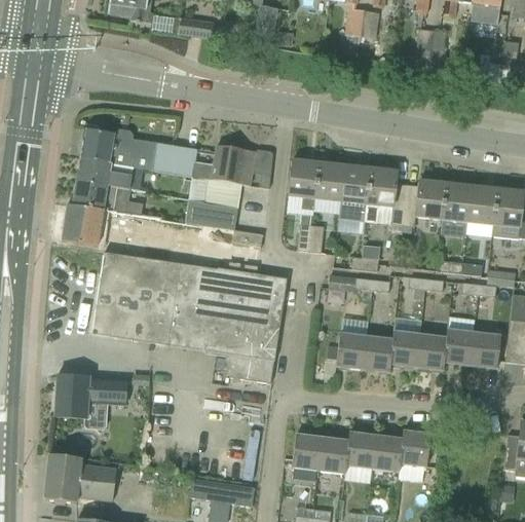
[(151,11),(152,0),(109,0),(108,12),(123,14),(125,6),(133,7),(130,21),(144,23),(144,22),(151,23),(150,30),(212,38),(214,22),(151,11)]
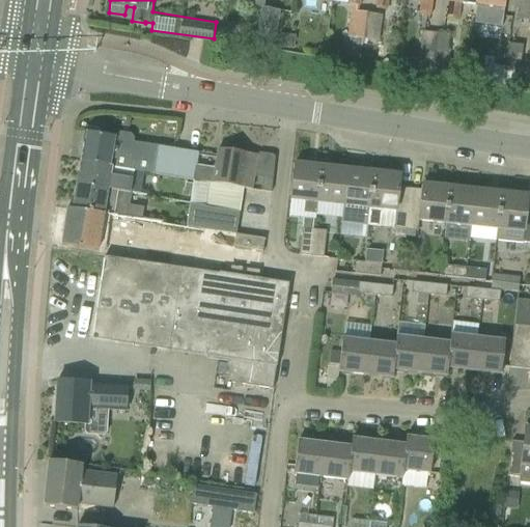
[(431,14),(433,0),(420,0),(419,11),(431,14)]
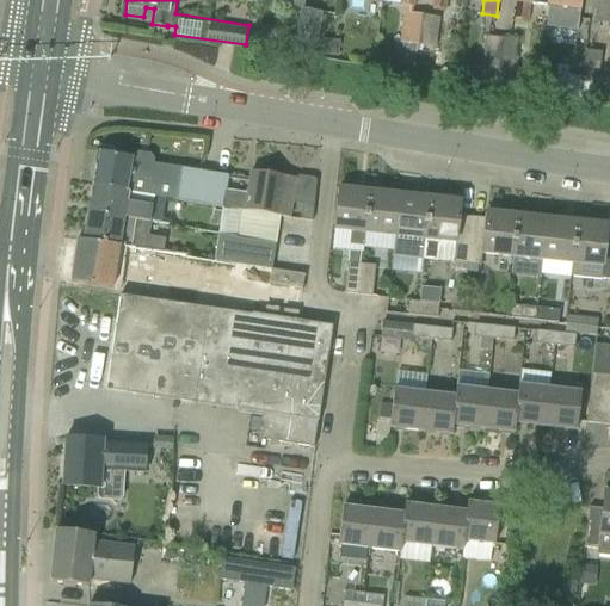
[(517,0),(515,18),(529,20),(531,1),(549,4),(549,0),(517,0)]
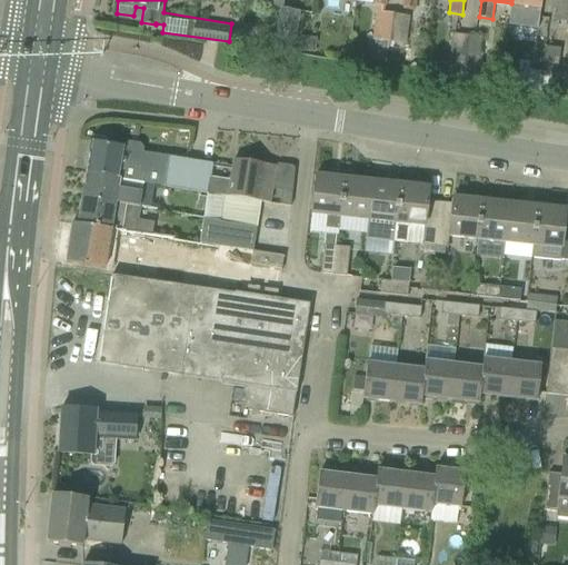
[(511,0),(511,3),(508,22),(538,26),(538,25),(541,0),(511,0)]
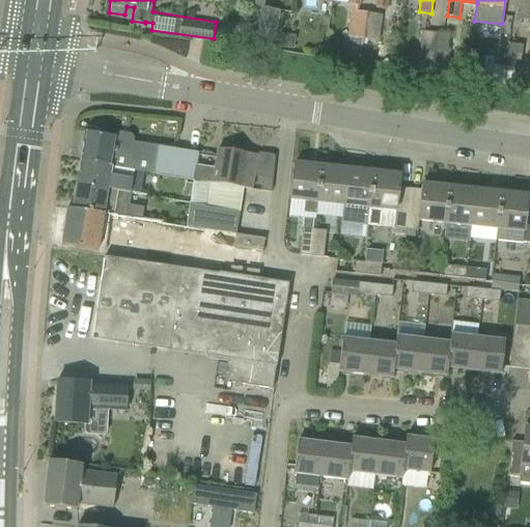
[(519,0),(517,16),(529,18),(529,0),(519,0)]
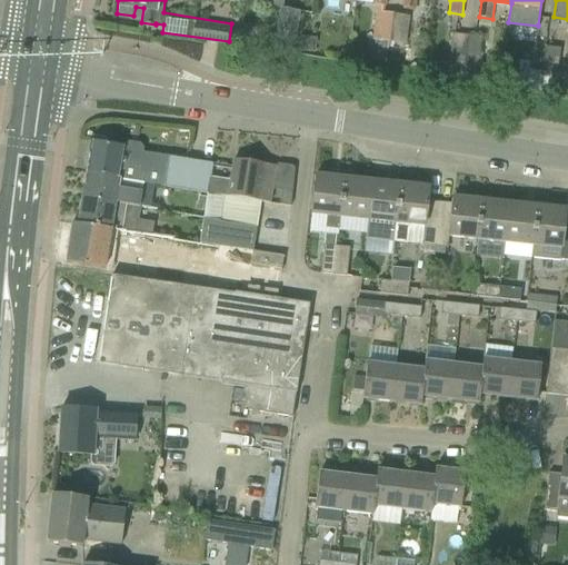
[(390,39),(394,11),(377,9),(374,37),(384,38),(382,49),(388,50),(390,39)]
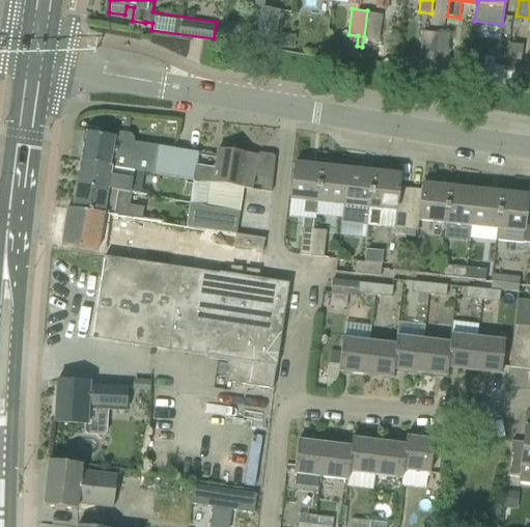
[(367,10),(364,36),(379,38),(383,12),(367,10)]
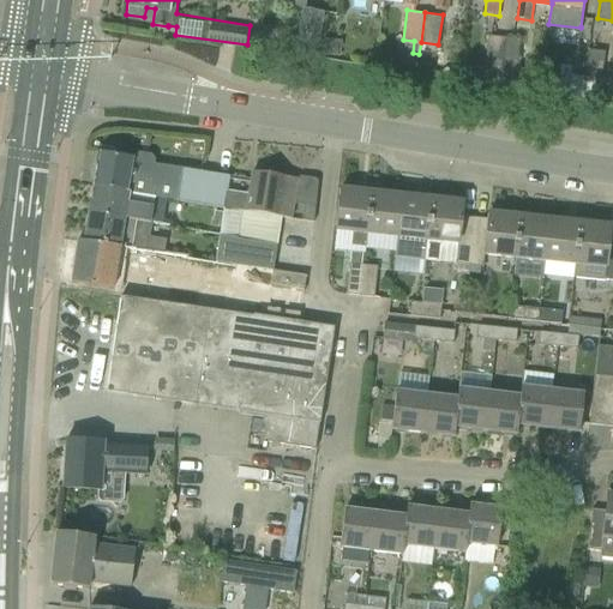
[(498,85),(504,36),(490,34),(482,84),(498,85)]
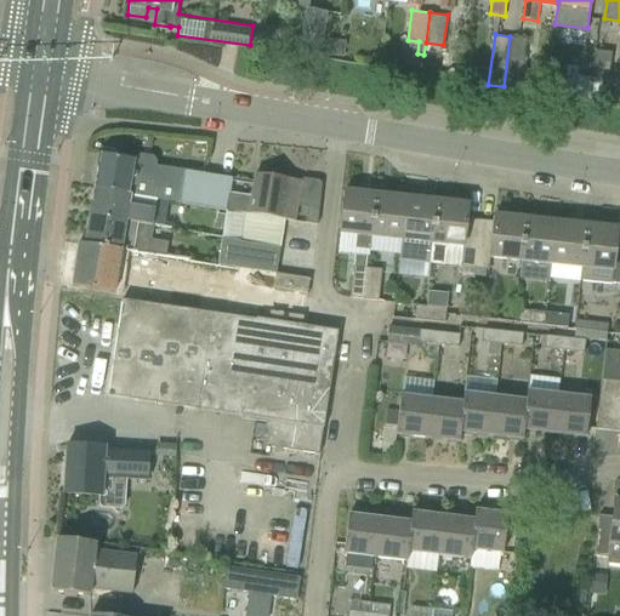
[(343,56),(346,39),(328,36),(325,52),(343,56)]
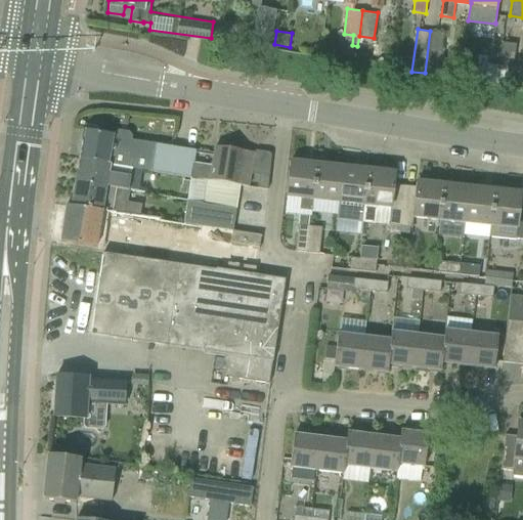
[(443,32),(430,31),(425,73),(462,78),(464,60),(440,57),(443,32)]
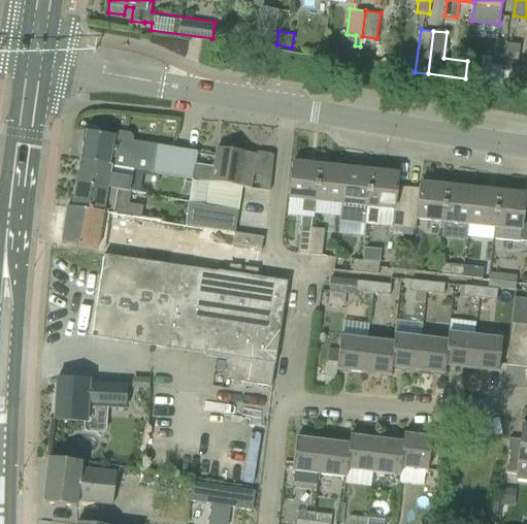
[(502,70),(516,72),(520,43),(506,41),(502,70)]
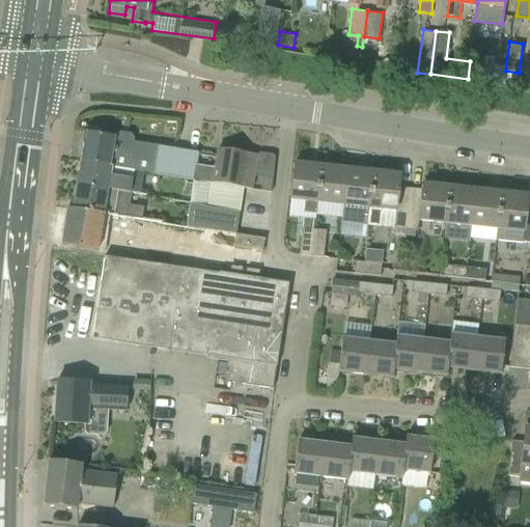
[(397,62),(373,59),(373,54),(362,53),(360,63),(396,68),(397,62)]
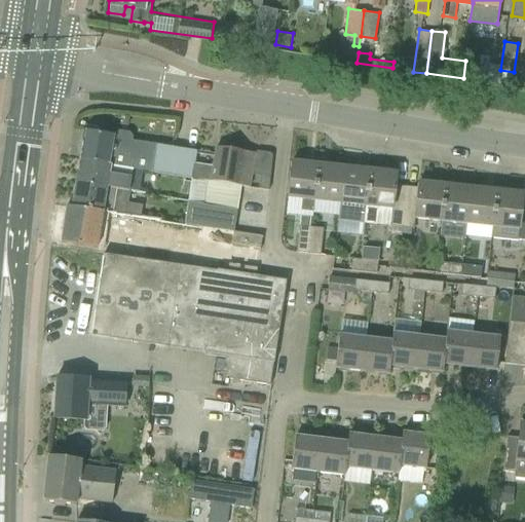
[(115,135),(84,129),(80,157),(111,162),(111,163),(143,169),(191,178),(193,162),(194,162),(196,150),(196,149),(130,139),(133,135),(129,132),(118,129),(115,133),(115,135)]
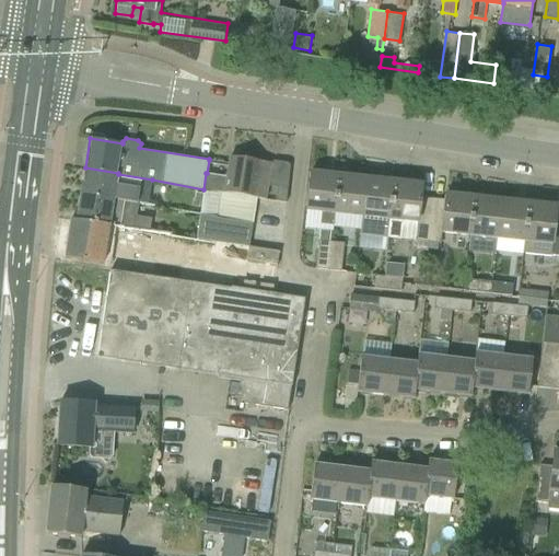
[(204,189),(205,189),(257,198),(257,196),(265,197),(271,163),(259,161),(260,159),(258,159),(258,161),(230,155),(228,175),(207,173),(206,173),(204,189)]
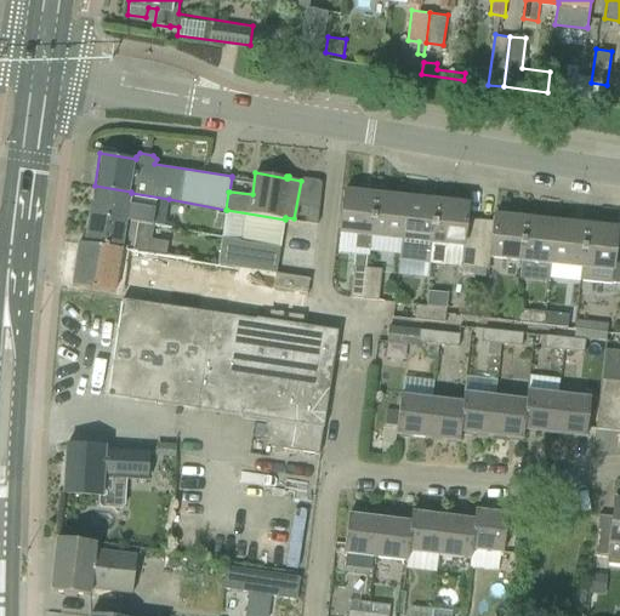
[(165,226),(169,199),(131,193),(131,192),(95,186),(90,212),(153,223),(154,223),(165,226)]
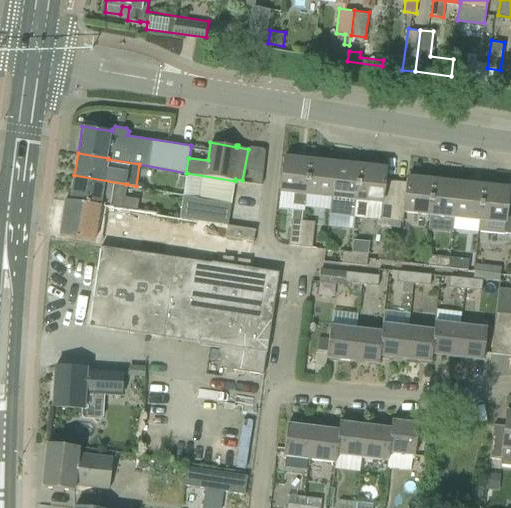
[(329,208),(335,160),(311,158),(311,154),(310,154),(309,158),(304,205),(305,205),(329,208)]
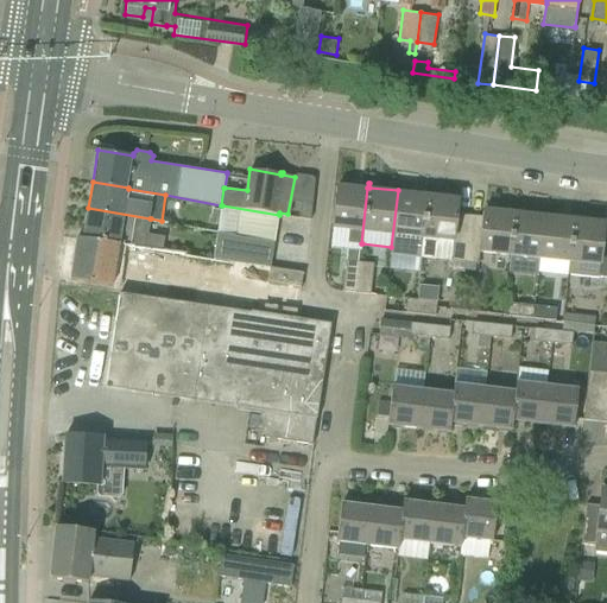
[(337,184),(335,208),(332,245),(362,248),(362,243),(361,243),(367,188),(337,184)]
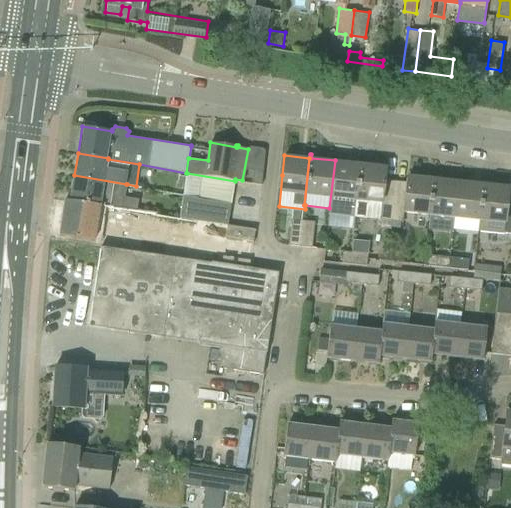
[(360,163),(354,215),(381,218),(391,219),(395,179),(385,178),(386,166),(361,163),(361,159),(360,159),(360,163)]
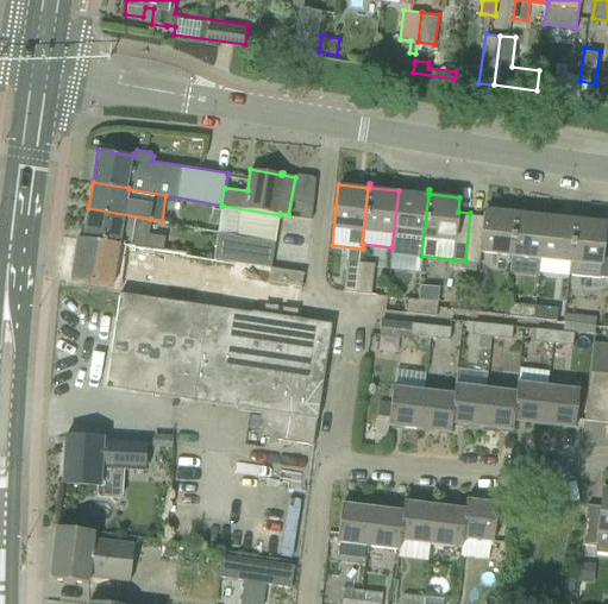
[(428,194),(399,190),(392,247),(393,247),(393,252),(421,256),(428,194)]
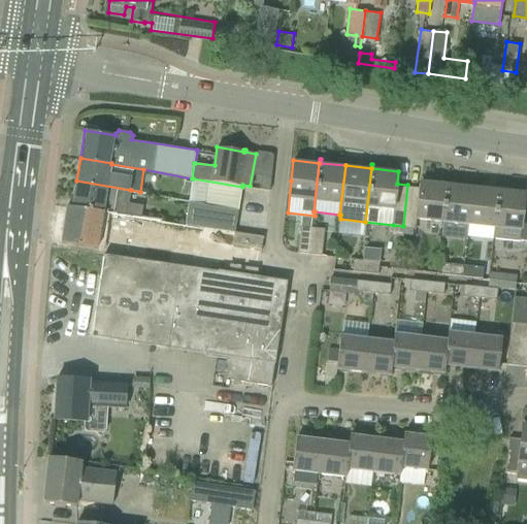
[(242,187),(193,178),(190,199),(205,202),(205,204),(238,209),(242,187)]
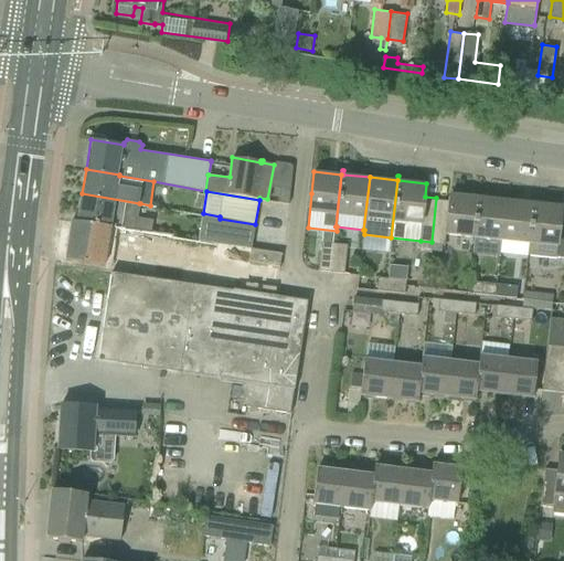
[(501,240),(506,199),(479,197),(479,192),(478,192),(478,197),(474,236),(476,236),(474,252),(500,255),(501,240)]
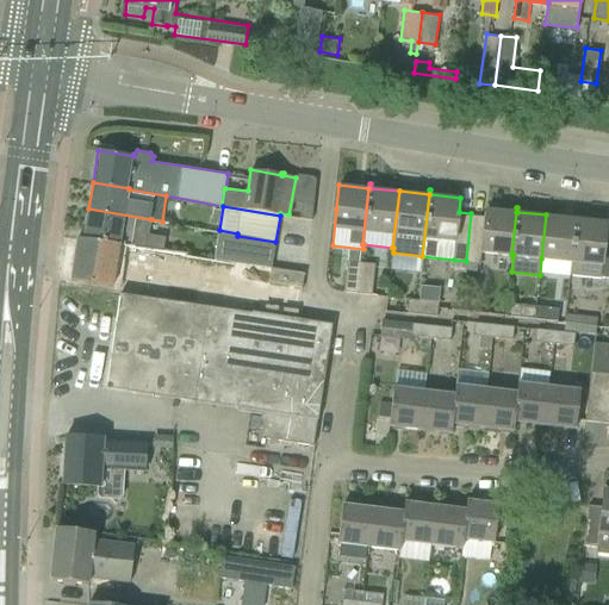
[(149,232),(151,219),(150,219),(88,209),(84,237),(135,245),(163,250),(163,249),(166,236),(149,232)]
